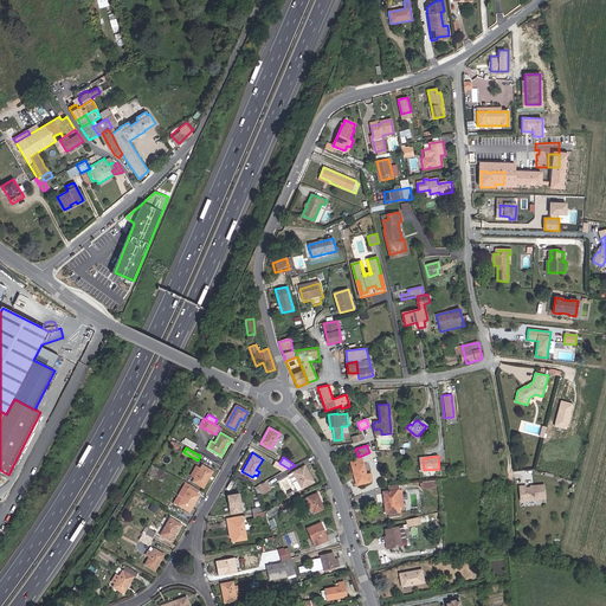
[(359,459),(350,461),(352,466),(356,485),(373,481),(371,474),(366,475),(363,463),(360,464),(359,459)]
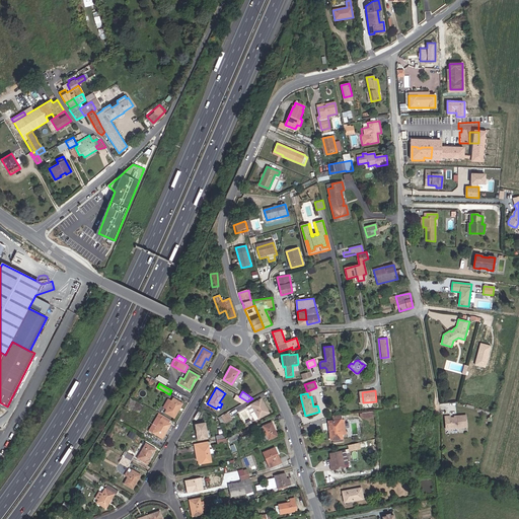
[(242,403),(247,401),(239,396),(236,395),(234,398),(242,403)]
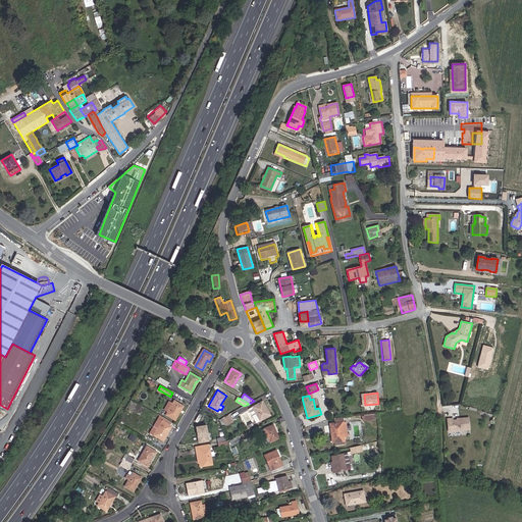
[(143,410),(144,408),(131,401),(126,407),(138,414),(141,409),(143,410)]
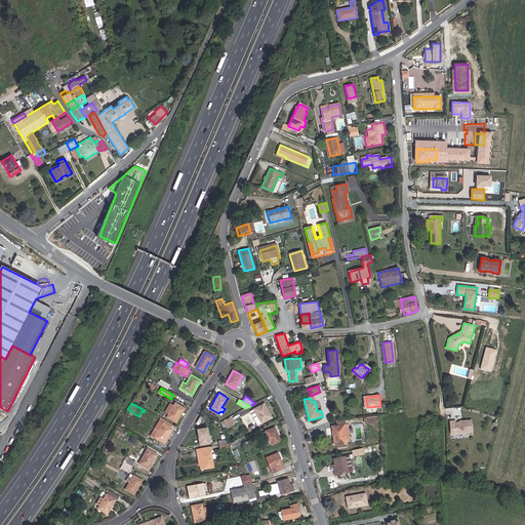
[(167,417),(176,422),(185,408),(175,403),(173,406),(170,404),(165,412),(169,414),(167,417)]
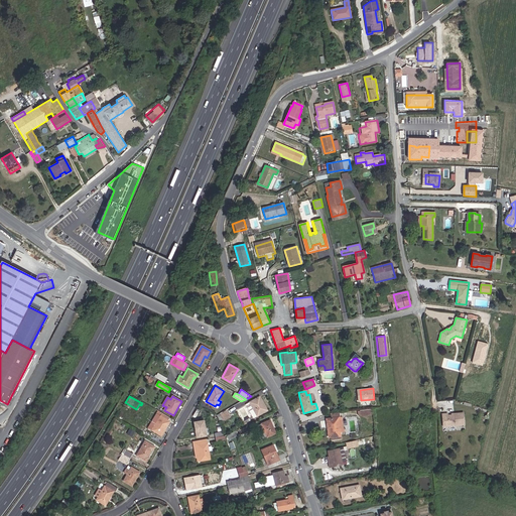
[(257,416),(267,410),(259,397),(249,402),(257,416)]
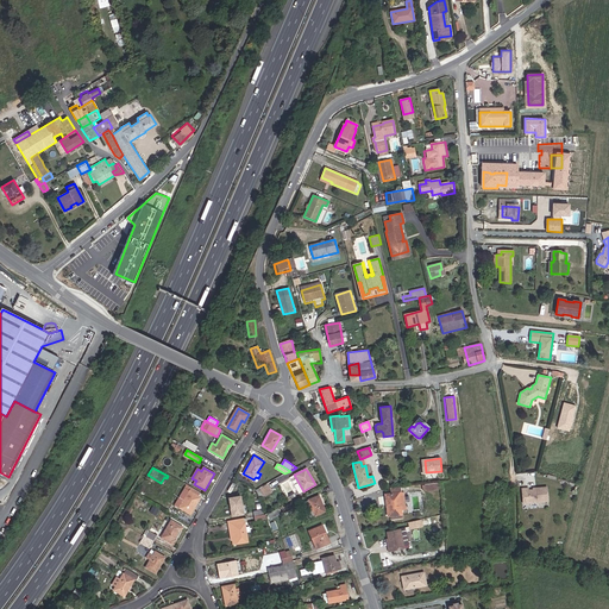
[(264,496),(270,493),(265,484),(259,488),(263,495),(264,496)]
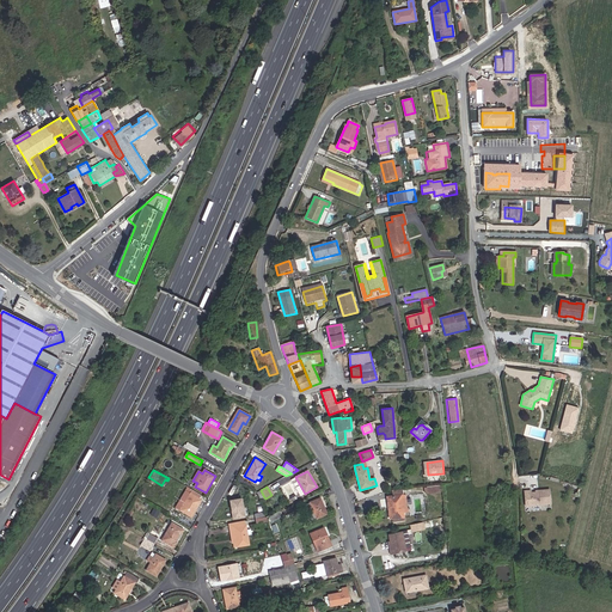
[(402,489),(392,490),(393,496),(402,495),(403,512),(408,512),(407,495),(403,495),(402,489)]
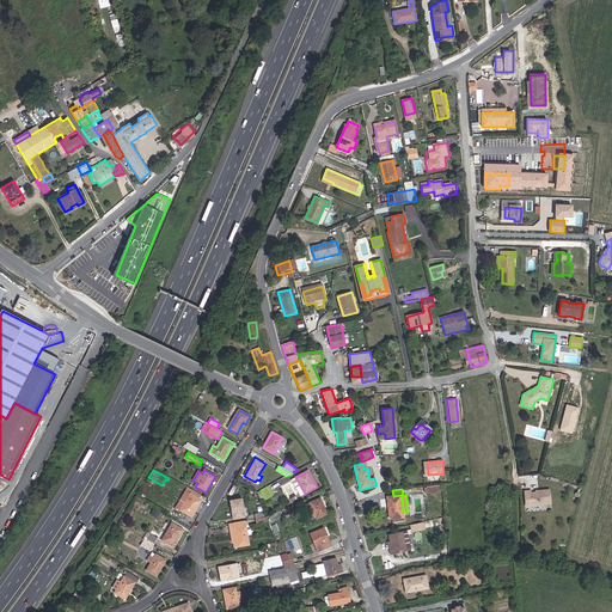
[(181,510),(191,516),(201,500),(185,491),(181,500),(185,502),(181,510)]
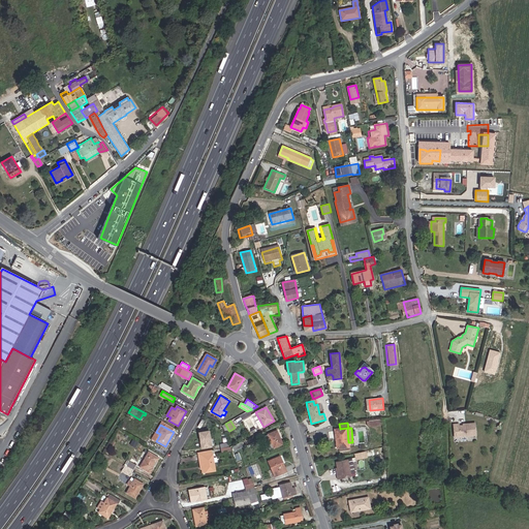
[(474,438),(473,426),(464,427),(465,428),(462,428),(458,428),(458,427),(452,427),(453,439),(474,438)]
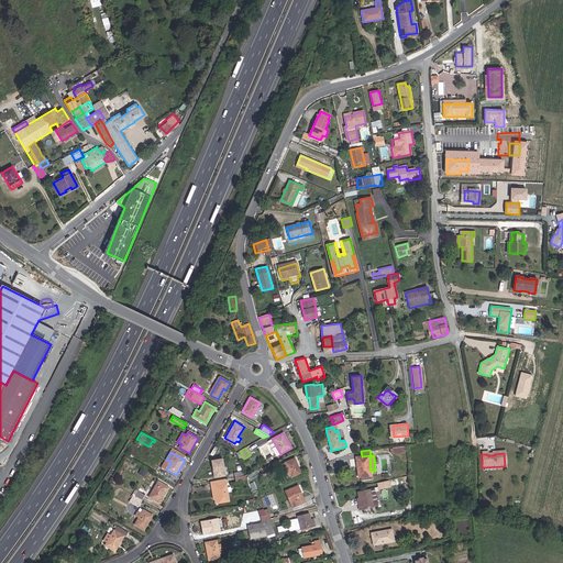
[(359,477),(372,476),(371,471),(370,455),(362,456),(357,457),(359,466),(357,466),(359,477)]
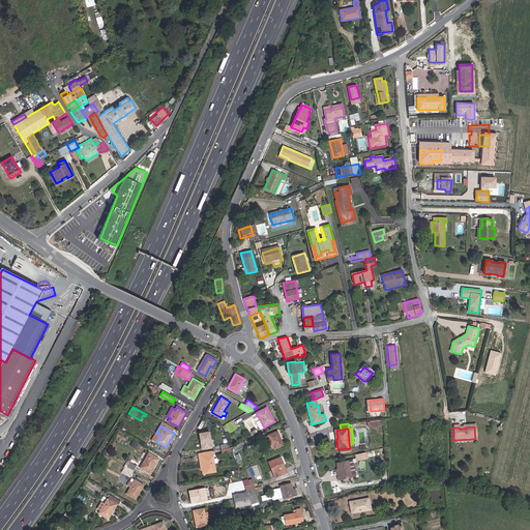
[(215,439),(210,440),(209,432),(200,434),(202,449),(216,447),(215,439)]
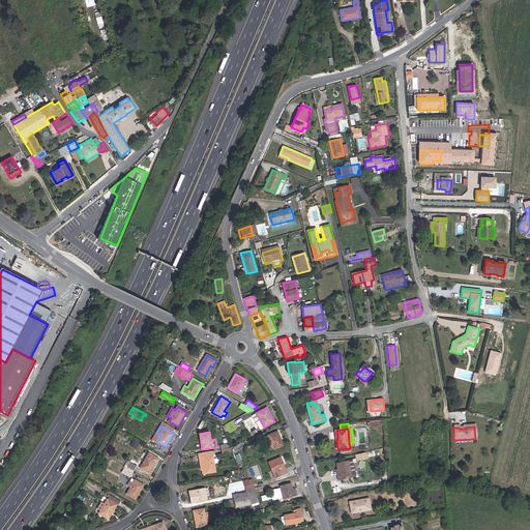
[(269,450),(283,445),(277,432),(264,438),(269,450)]
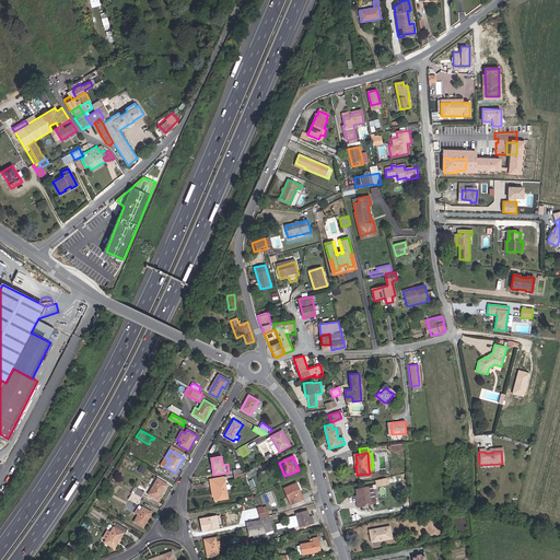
[(247,473),(249,477),(259,473),(256,467),(247,473)]
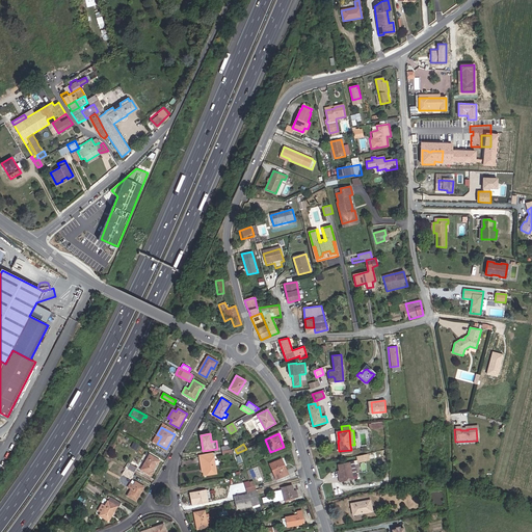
[(205,475),(216,474),(215,466),(218,464),(218,460),(216,456),(214,457),(213,453),(202,455),(205,475)]
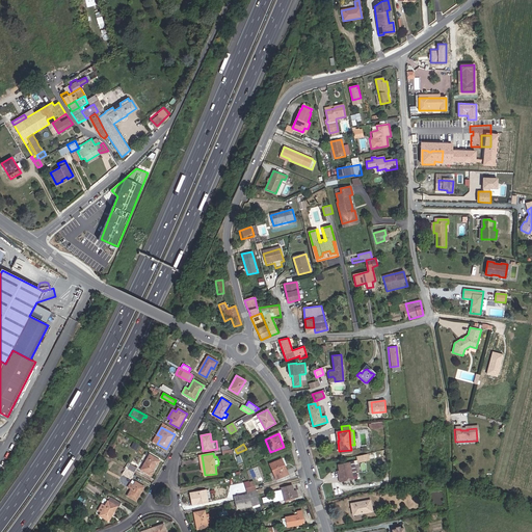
[(153,472),(152,471),(156,463),(157,464),(159,460),(150,455),(140,470),(151,475),(153,472)]
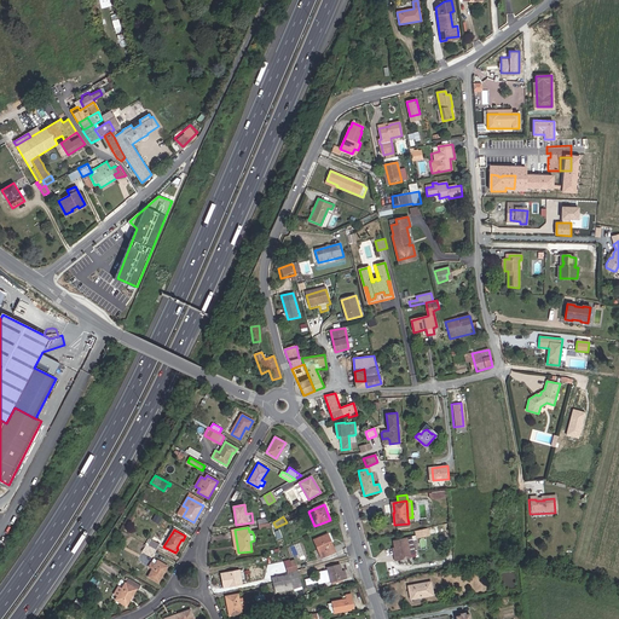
[(313,541),(319,554),(327,550),(329,555),(335,551),(328,534),(313,541)]
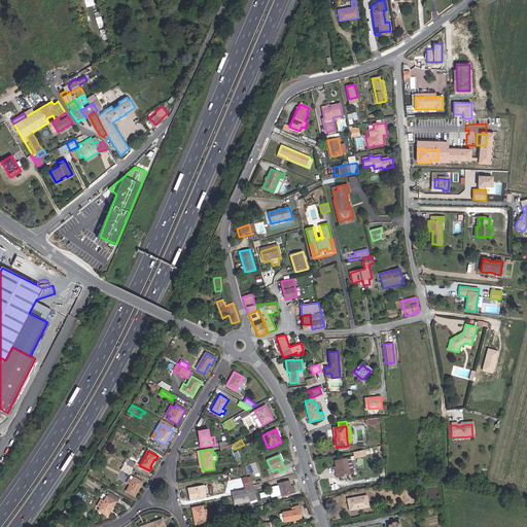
[(339,477),(351,475),(348,457),(337,459),(340,472),(338,472),(339,477)]
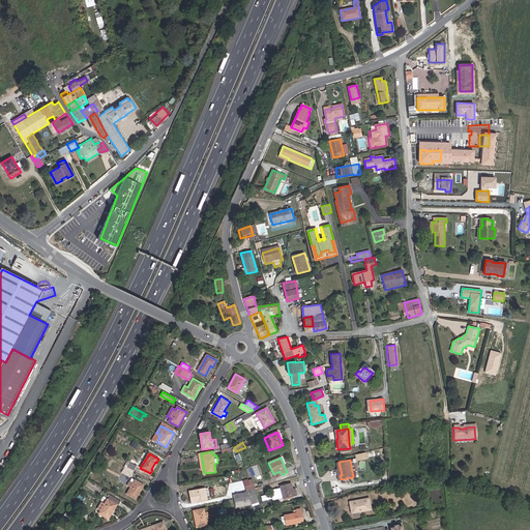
[(134,471),(137,466),(130,462),(127,468),(134,471)]
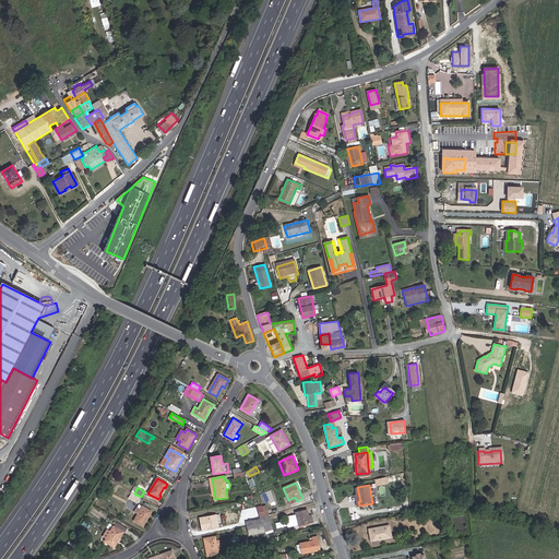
[(130,499),(137,503),(141,497),(134,494),(130,499)]
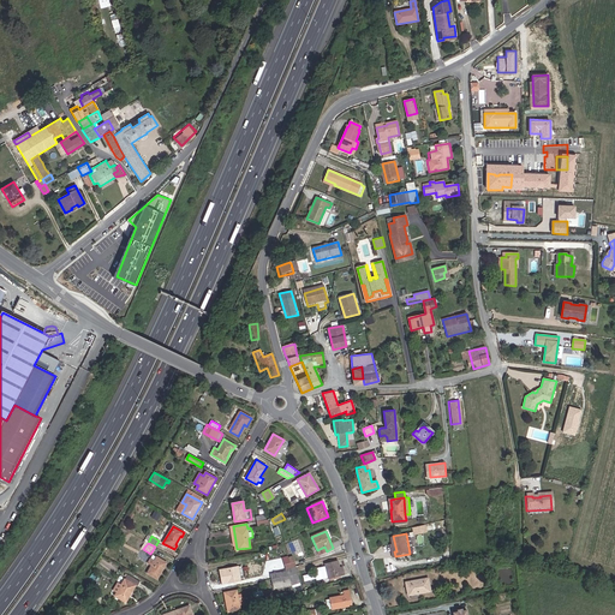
[(286,569),(296,567),(292,556),(287,559),(286,556),(282,557),(285,565),(285,566),(285,567),(286,569)]
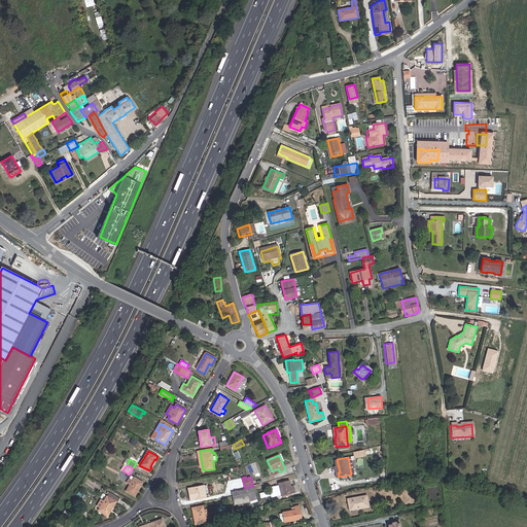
[(126,491),(135,496),(143,482),(134,478),(132,481),(130,479),(127,483),(130,485),(126,491)]
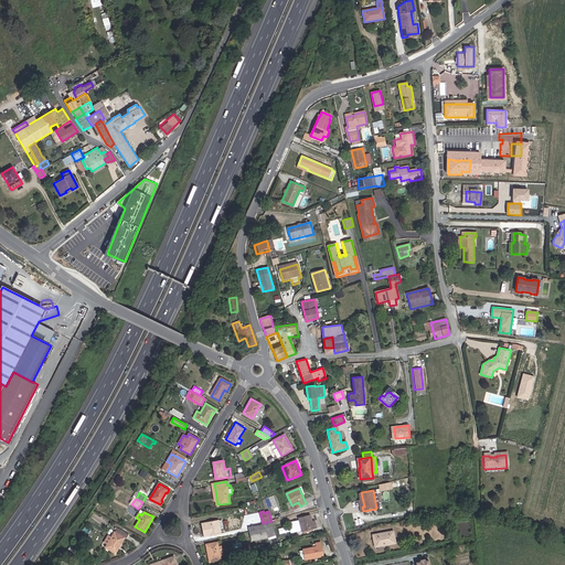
[(302,532),(313,529),(310,515),(299,518),(302,532)]
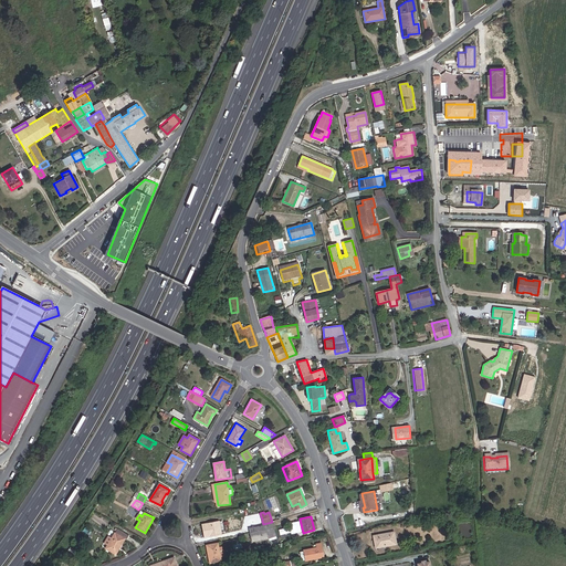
[(220,530),(224,530),(222,521),(219,522),(219,521),(201,524),(201,528),(202,528),(203,531),(202,531),(203,537),(221,534),(220,530)]
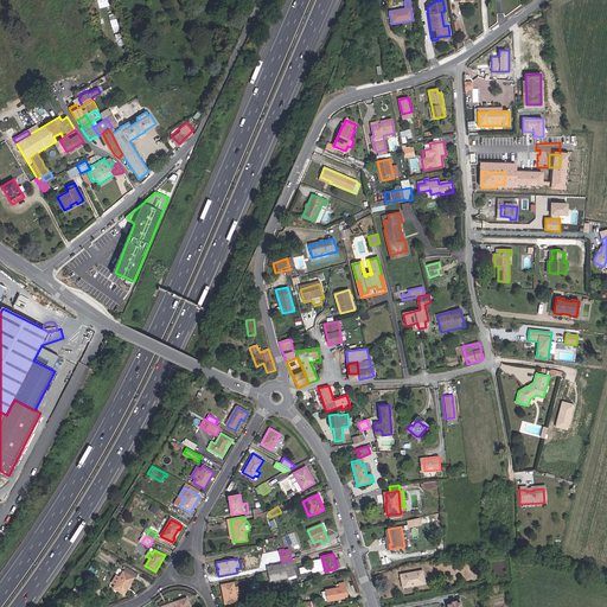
[(268,572),(285,569),(282,562),(281,560),(281,561),(272,562),(272,566),(267,567),(268,572)]
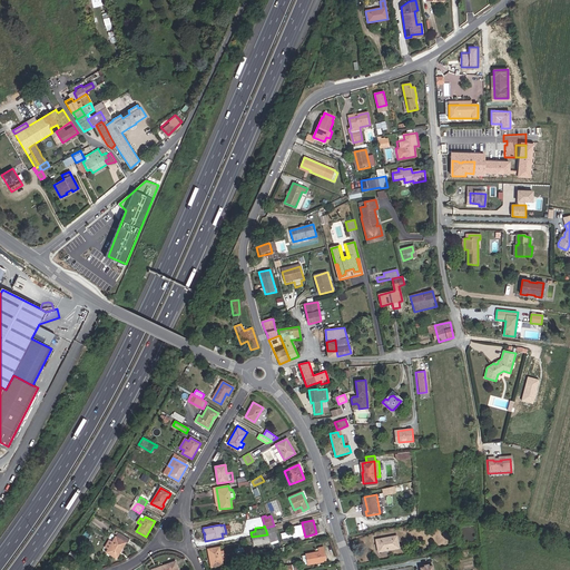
[(271,542),(277,539),(274,526),(265,528),(267,534),(271,542)]
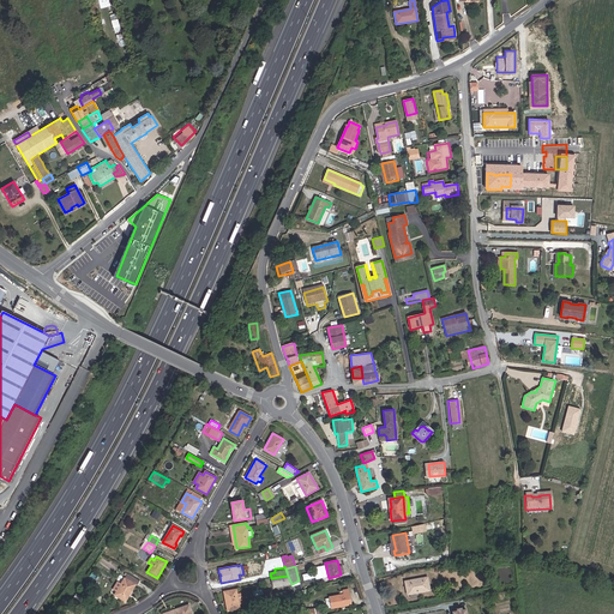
[(136,584),(137,585),(139,582),(125,573),(125,575),(126,576),(125,578),(115,595),(125,601),(136,584)]
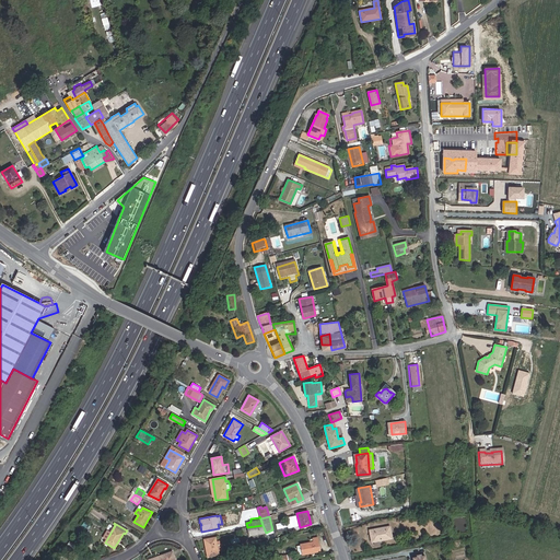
[(249,536),(266,533),(263,525),(247,527),(249,536)]
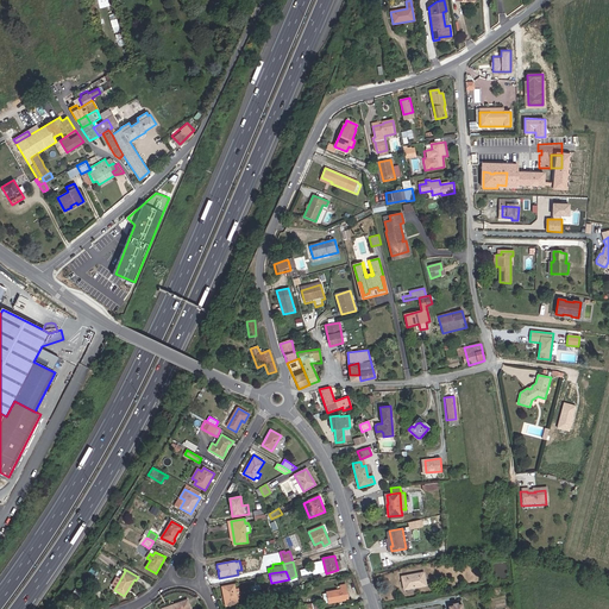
[(405,590),(426,585),(424,572),(402,577),(405,590)]
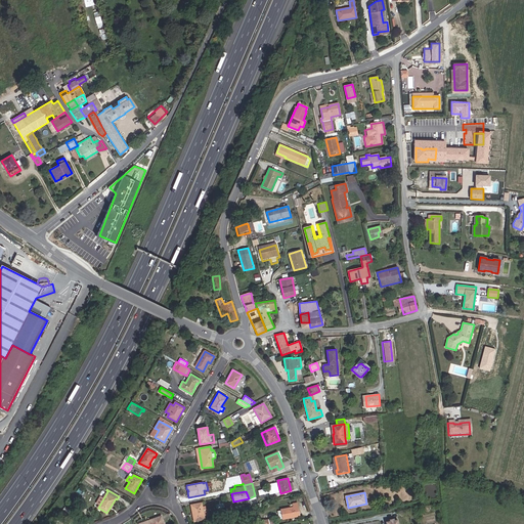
[(205,519),(204,516),(202,507),(201,503),(191,505),(192,514),(194,514),(194,517),(193,517),(194,521),(205,519)]
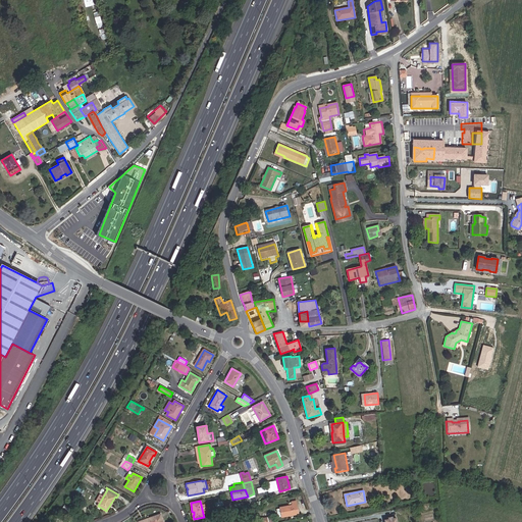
[(297,514),(296,512),(298,511),(296,502),(292,502),(293,506),(280,508),(281,517),(297,514)]
